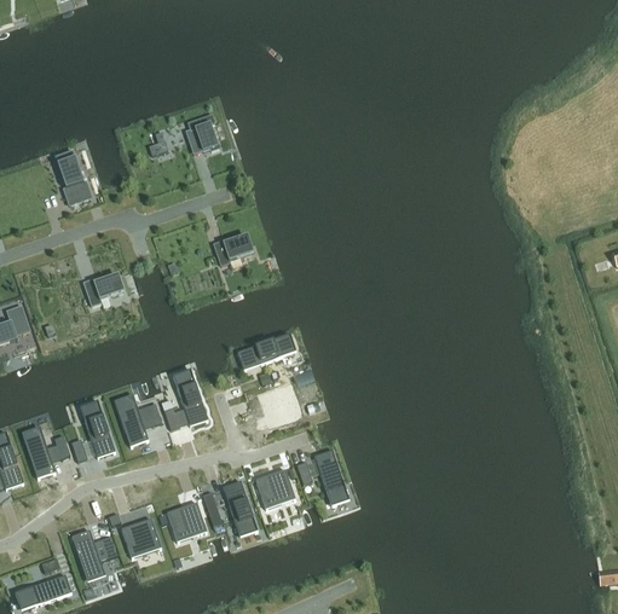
[(209,123),(211,123),(211,122),(214,121),(211,114),(188,122),(190,129),(194,128),(195,128),(203,150),(209,148),(209,149),(219,146),(215,138),(214,138),(209,123)]
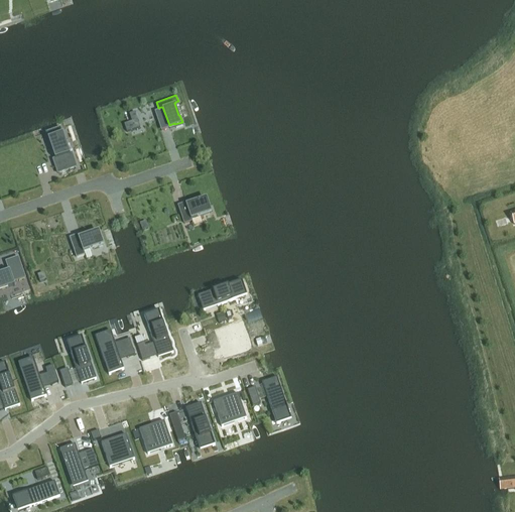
[(130,119),(123,121),(126,129),(133,127),(139,125),(134,109),(128,111),(130,119)]
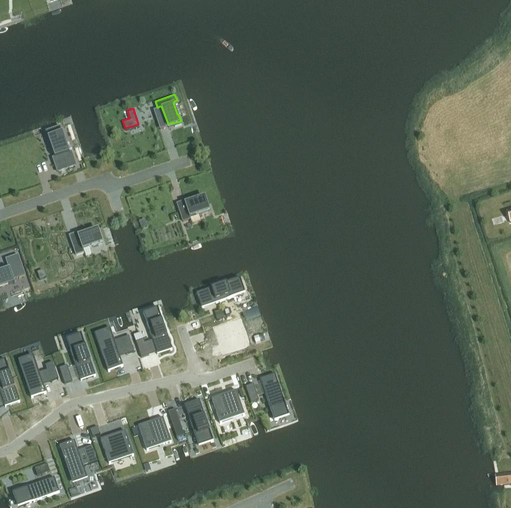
[(61,130),(48,135),(55,155),(63,152),(65,158),(54,162),(57,168),(75,162),(70,149),(68,149),(61,130)]
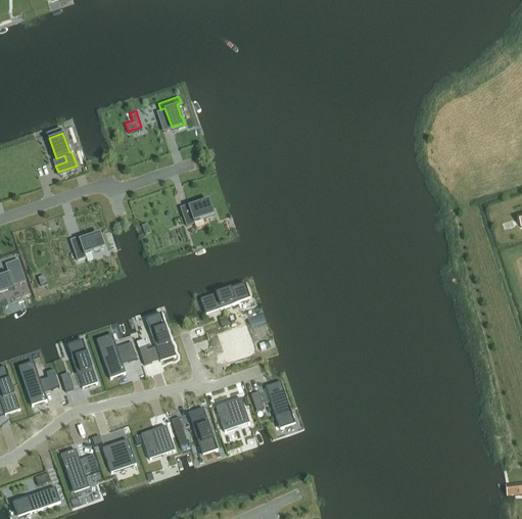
[(208,198),(190,205),(189,204),(188,203),(181,206),(187,224),(195,222),(194,220),(195,220),(194,219),(214,213),(208,198)]
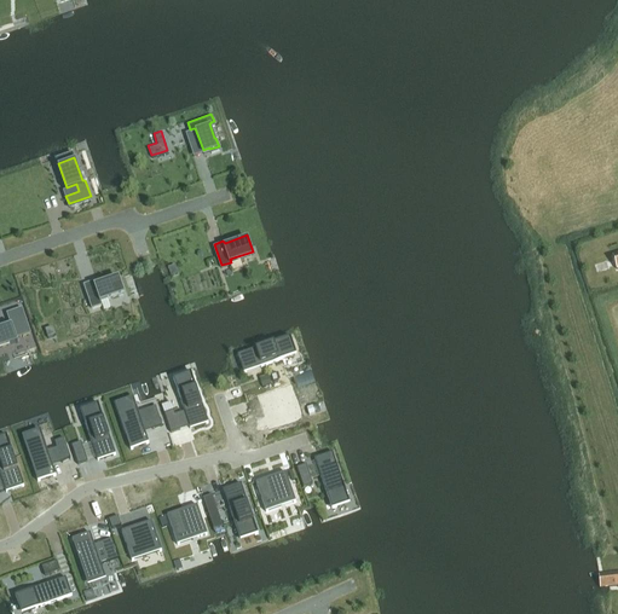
[(607,241),(584,249),(588,261),(611,254),(607,241)]
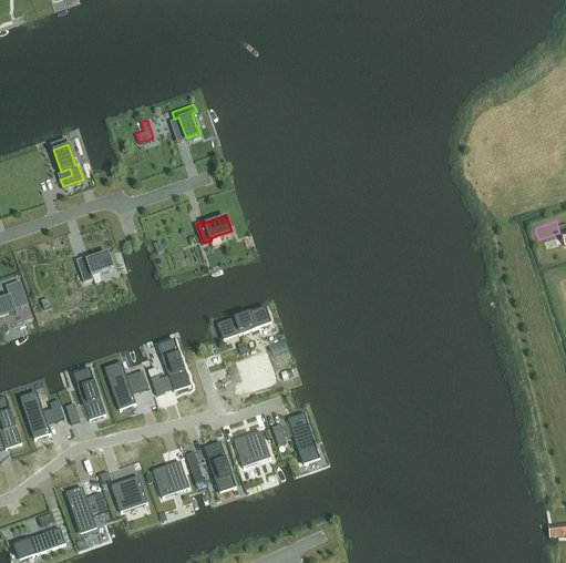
[(153,242),(155,249),(162,247),(160,239),(153,242)]
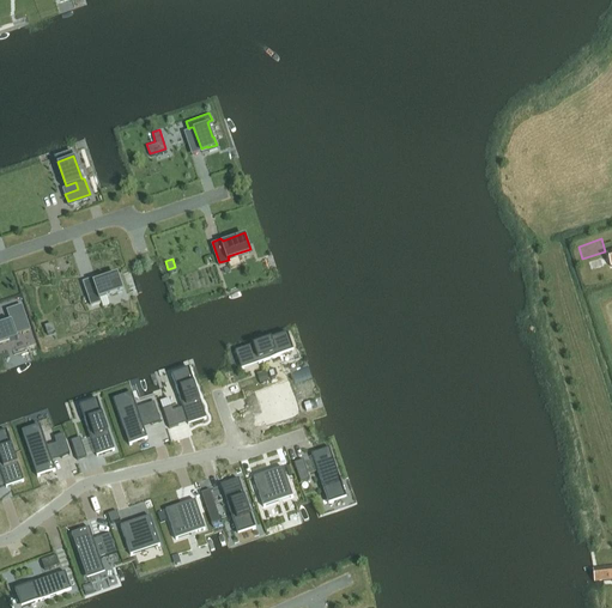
[(97,273),(88,277),(96,298),(96,299),(105,296),(104,293),(104,292),(126,284),(121,268),(100,277),(100,275),(98,275),(97,273)]
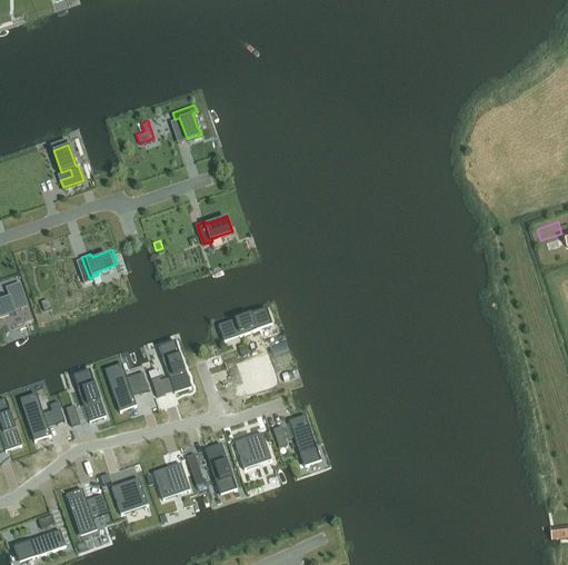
[(10,296),(0,299),(0,315),(15,310),(15,311),(17,310),(16,308),(28,304),(20,280),(7,285),(10,295),(9,295),(10,296)]
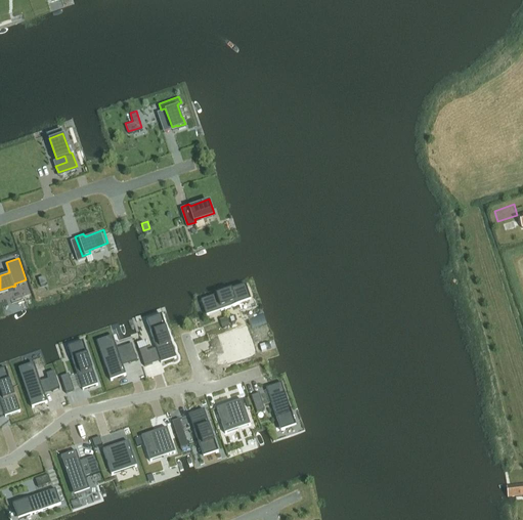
[(43,273),(37,275),(40,284),(46,282),(43,273)]
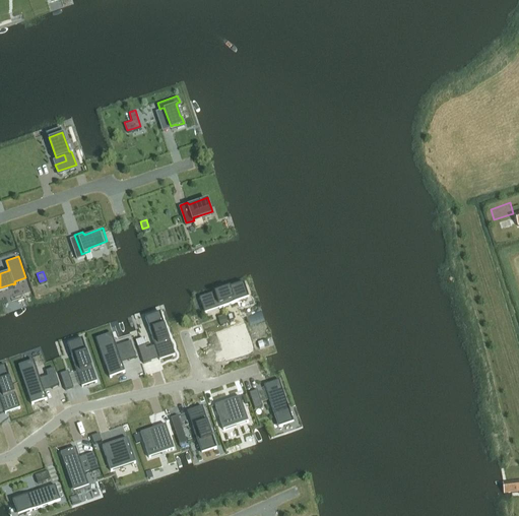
[(248,295),(243,280),(199,296),(202,307),(217,302),(218,305),(248,295)]
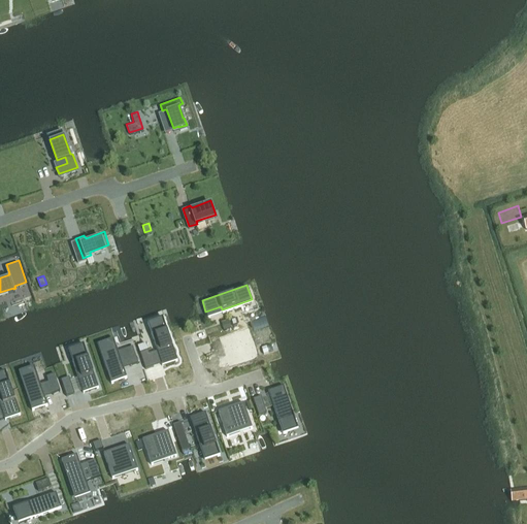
[(150,319),(147,320),(157,347),(160,346),(165,361),(176,357),(163,317),(151,321),(150,319)]
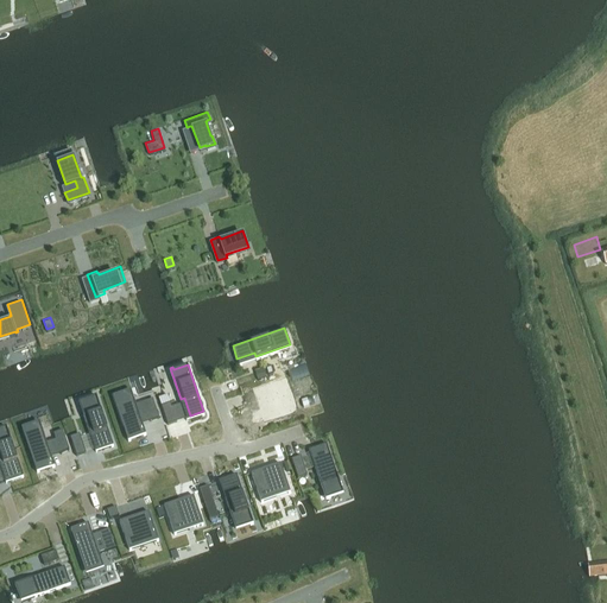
[(266,397),(259,399),(265,414),(293,404),(293,402),(292,402),(288,389),(277,393),(272,379),(254,386),(258,395),(265,393),(266,397)]
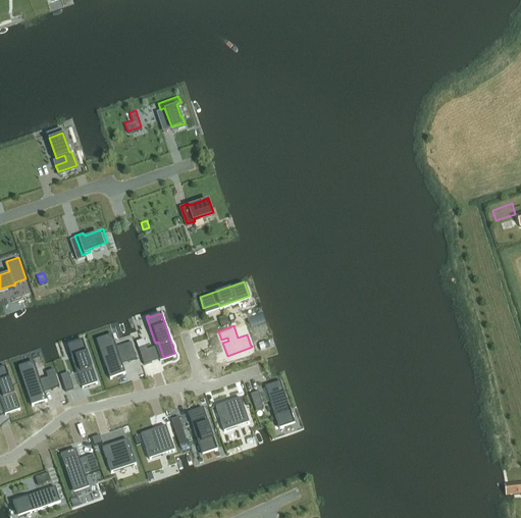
[(113,337),(101,342),(107,361),(105,362),(110,375),(112,374),(124,370),(120,357),(113,337)]
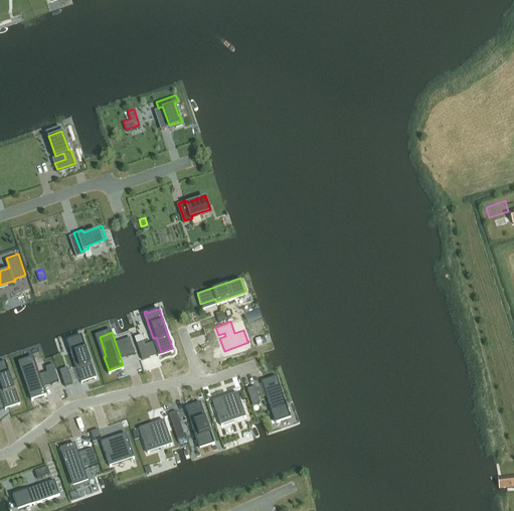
[(254,336),(257,342),(266,339),(264,333),(254,336)]
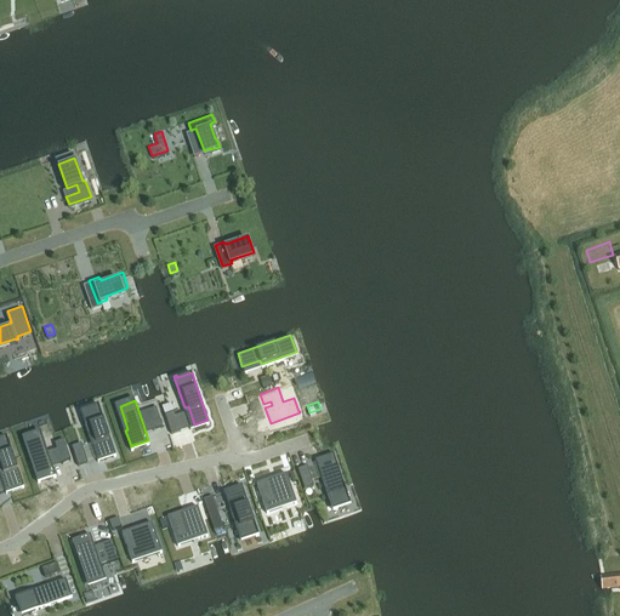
[(98,404),(80,410),(91,440),(95,439),(101,457),(115,452),(98,404)]
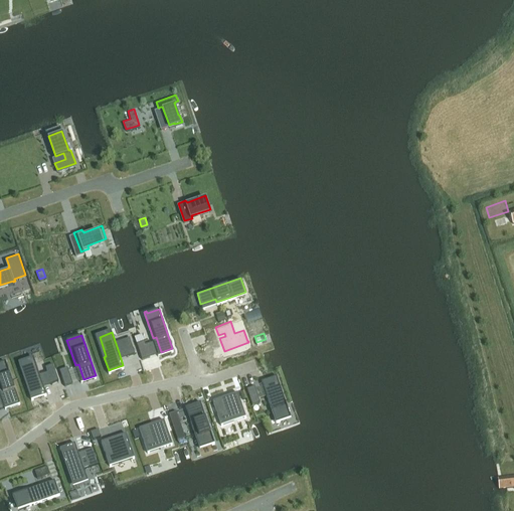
[(129,335),(121,338),(127,354),(134,351),(129,335)]
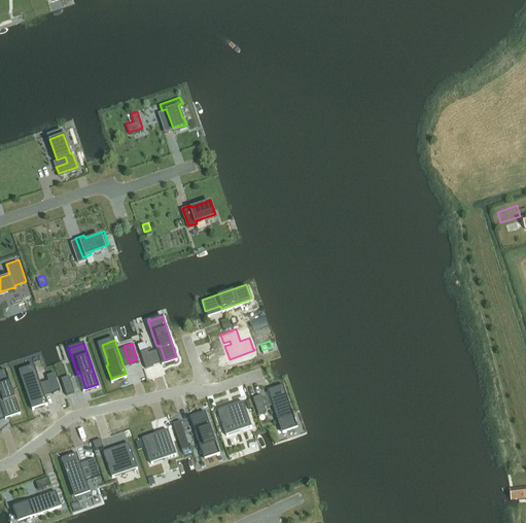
[(147,346),(140,349),(145,364),(152,361),(147,346)]
